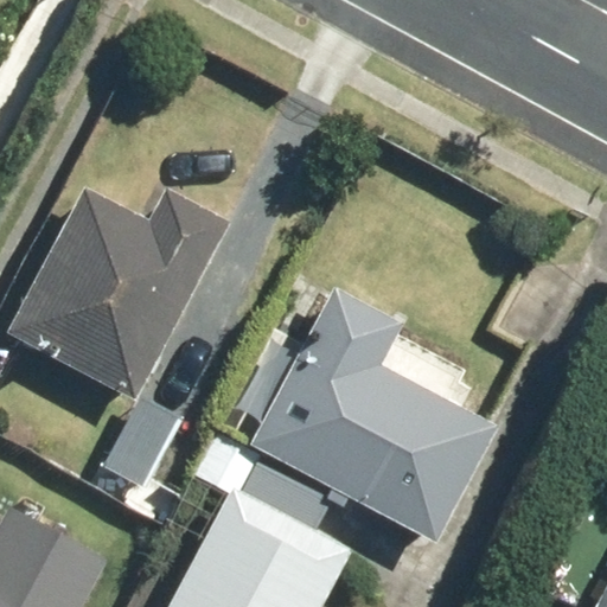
[(146,221),(83,187),(5,334),(133,402),(228,222),(163,189),(146,221)]
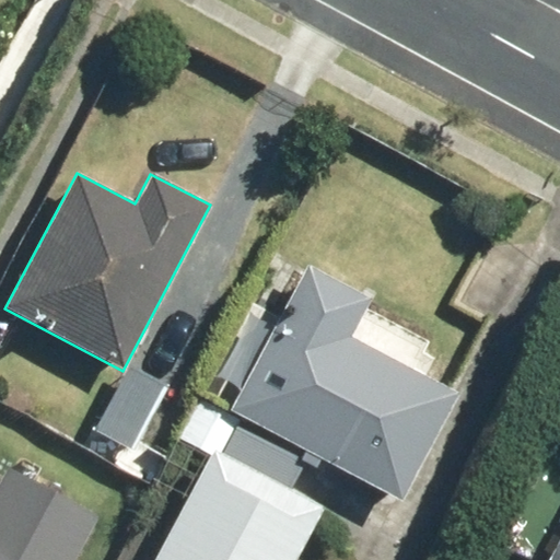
[(370,300),(306,266),(229,410),(399,501),(456,395),(349,337),(370,300)]
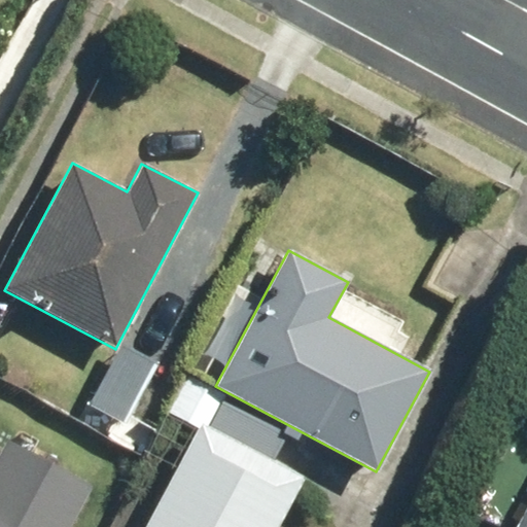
[(184,377),(121,344),(89,406),(123,423),(112,443),(141,458),(184,377)]
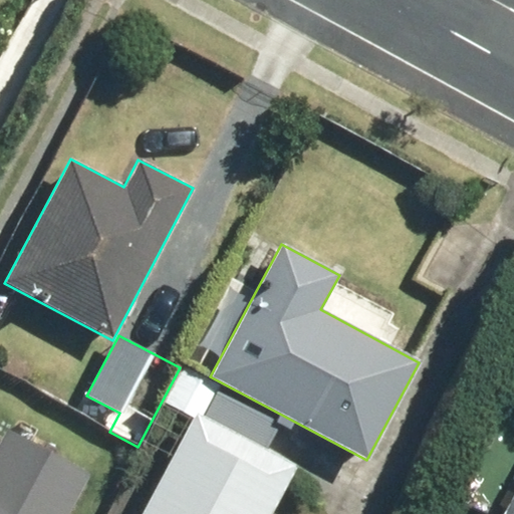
[(276,428),(214,396),(219,387),(184,367),(165,404),(193,419),(142,513),(270,513),(296,466),(265,450),(276,428)]
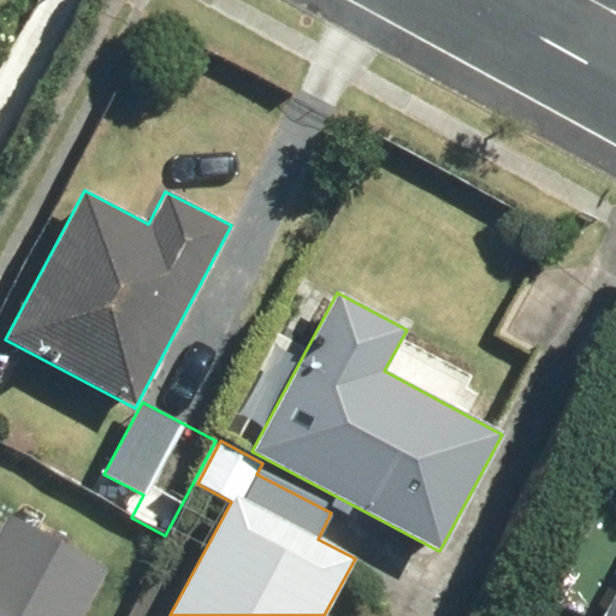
[(0,526),(0,615),(82,615),(108,568),(7,514),(0,526)]
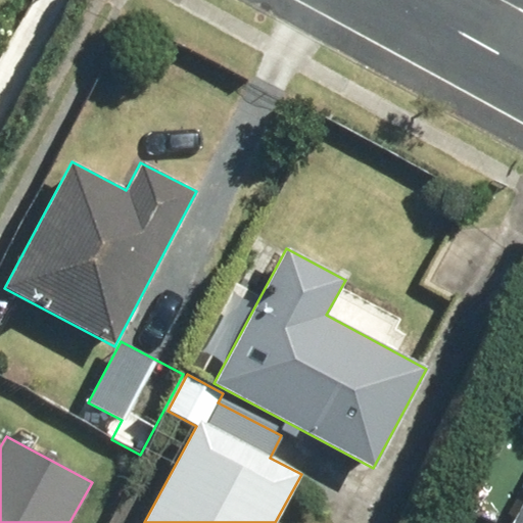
[(522,522),(522,504),(511,522),(522,522)]
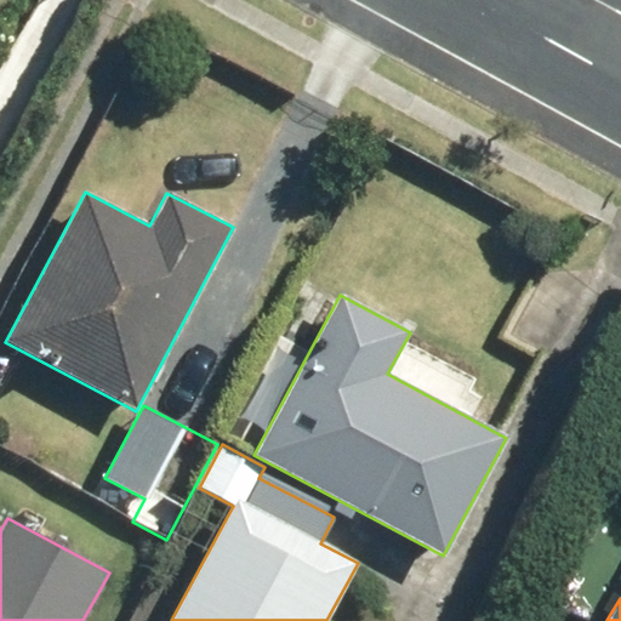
All buildings are outlined.
